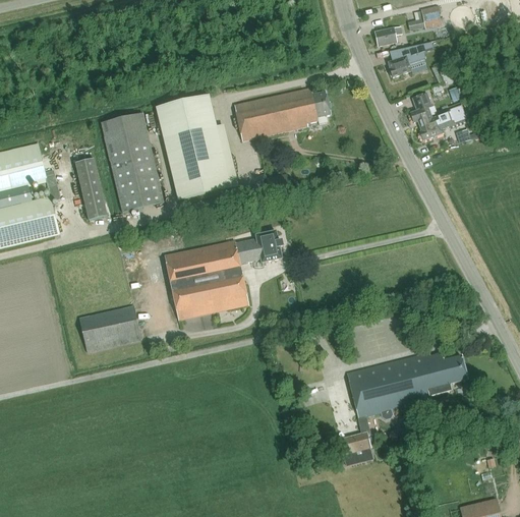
[(415,17),(408,19),(410,27),(424,24),(424,26),(441,22),(438,4),(420,8),(422,16),(415,17)]
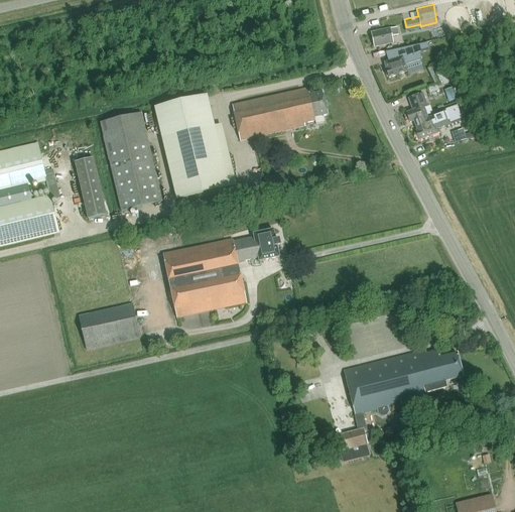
[(396,24),(371,29),(374,43),(392,39),(391,32),(397,31),(396,24)]
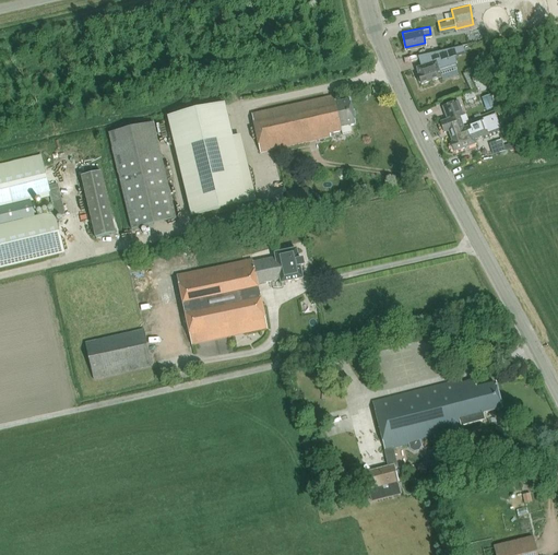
[(420,63),(416,66),(418,72),(417,72),(420,81),(440,74),(438,67),(455,60),(452,50),(464,47),(462,42),(437,47),(424,50),(417,51),(420,63)]
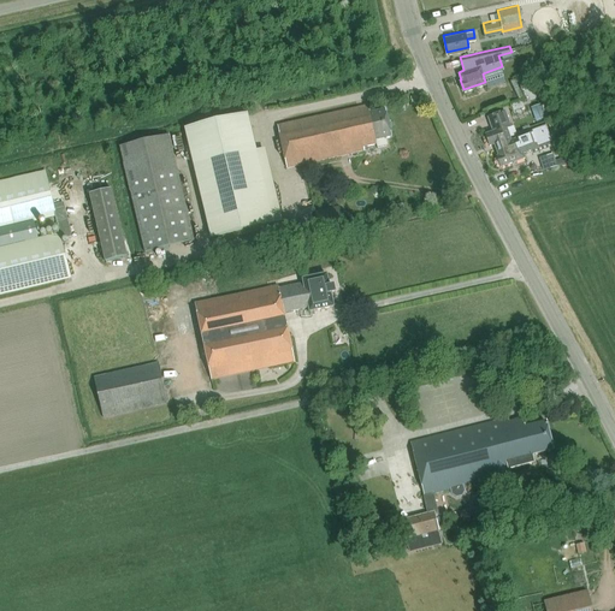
[(526,73),(520,77),(522,83),(524,84),(530,82),(526,73)]
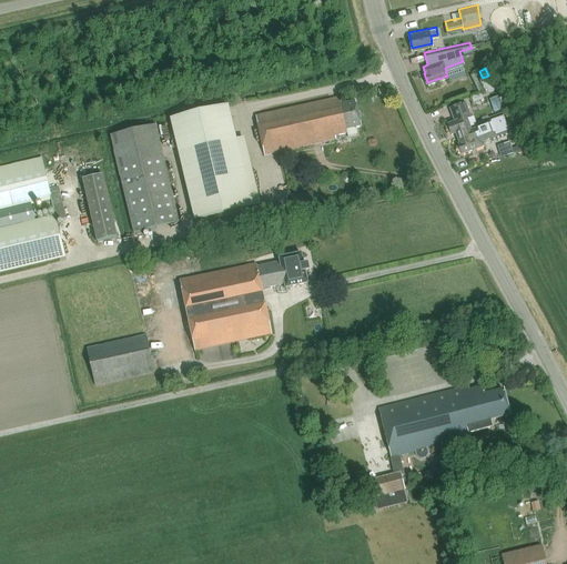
[(477,89),(482,87),(474,70),(469,72),(477,89)]
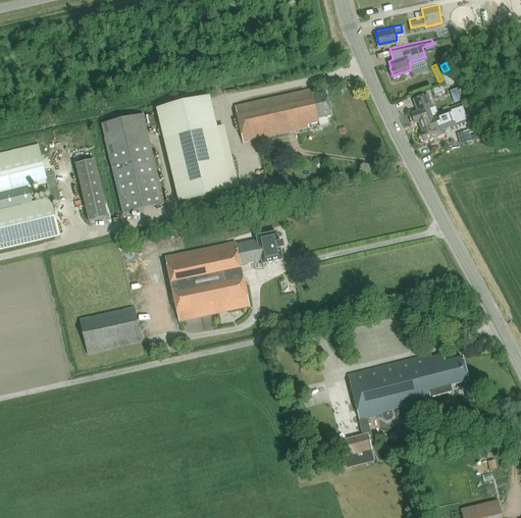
[(458,84),(450,87),(452,93),(460,90),(458,84)]
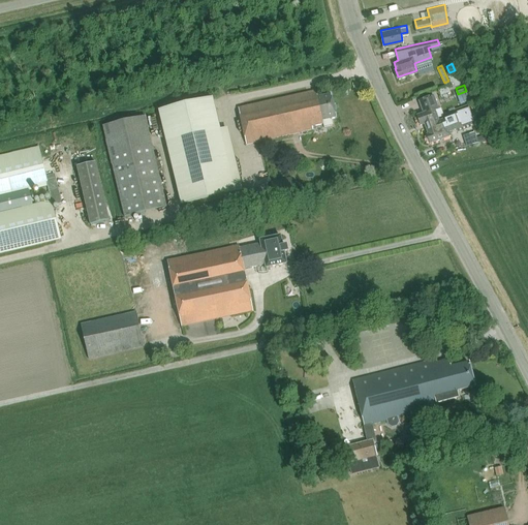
[(307,88),(238,103),(246,140),(312,125),(312,123),(322,120),(323,124),(332,122),(331,116),(336,114),(331,90),(317,93),(316,87),(307,89),(307,88)]
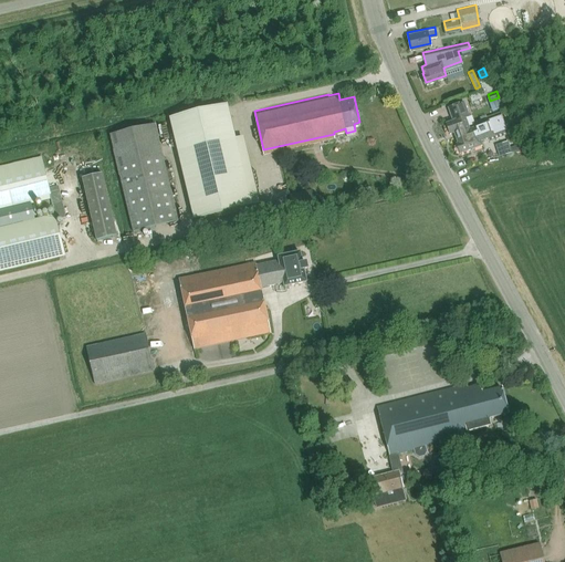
[(470,127),(470,126),(466,115),(469,113),(463,99),(449,104),(453,117),(446,121),(449,132),(453,129),(454,133),(470,127)]
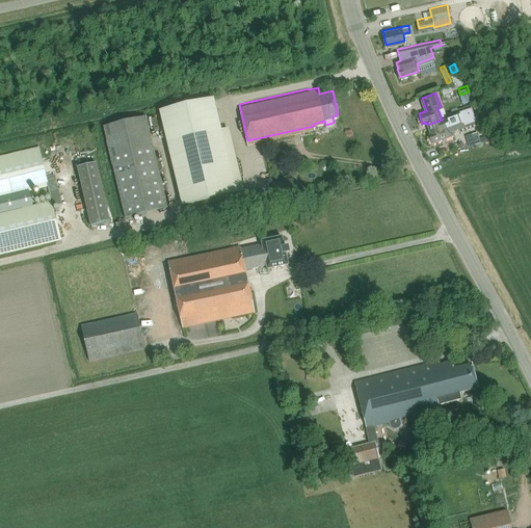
[(182,203),(235,190),(243,188),(229,126),(220,128),(213,96),(159,109),(182,203)]
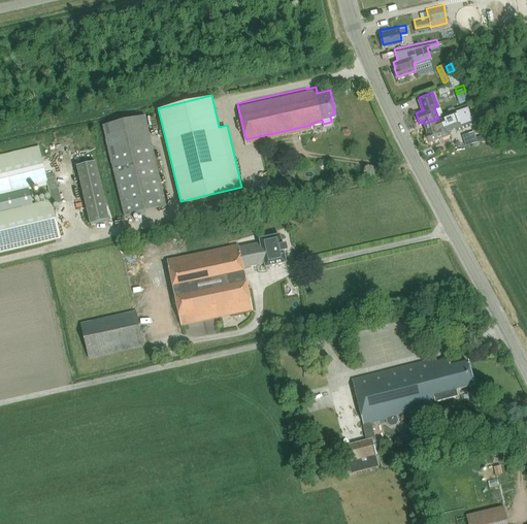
[(475,100),(472,101),(469,102),(472,111),(473,111),(474,113),(479,112),(478,107),(475,100)]
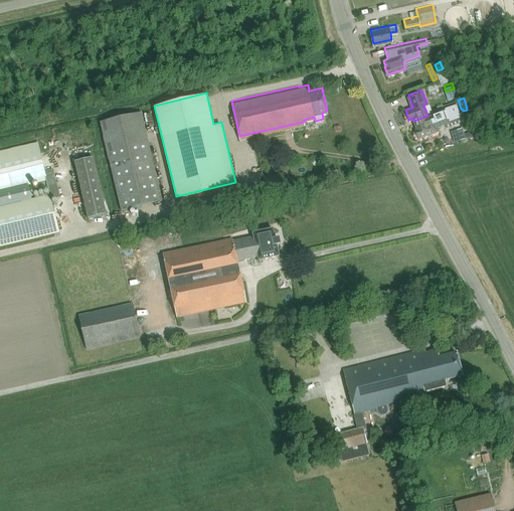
[(436,125),(460,116),(455,100),(431,109),(432,114),(427,115),(427,116),(413,121),(416,128),(414,129),(417,137),(438,130),(436,125)]
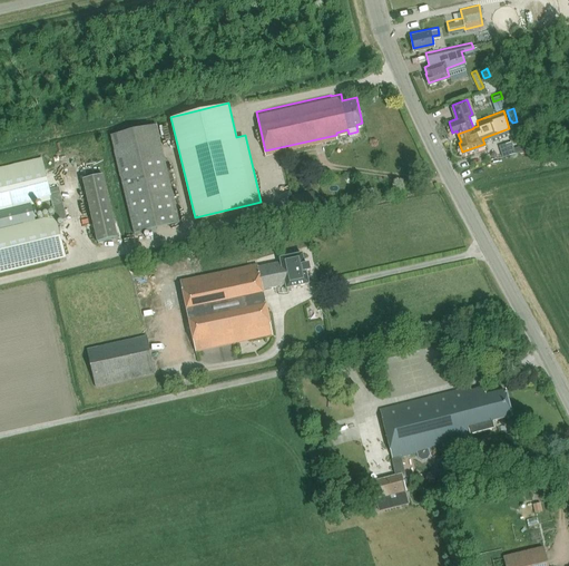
[(156,122),(109,134),(133,231),(179,220),(156,122)]
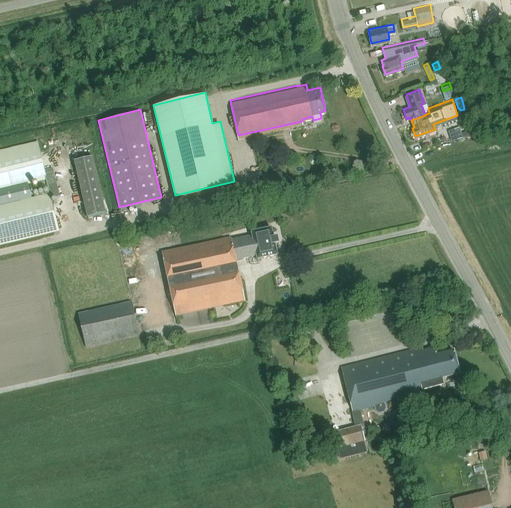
[(459,124),(447,128),(450,138),(462,134),(459,124)]
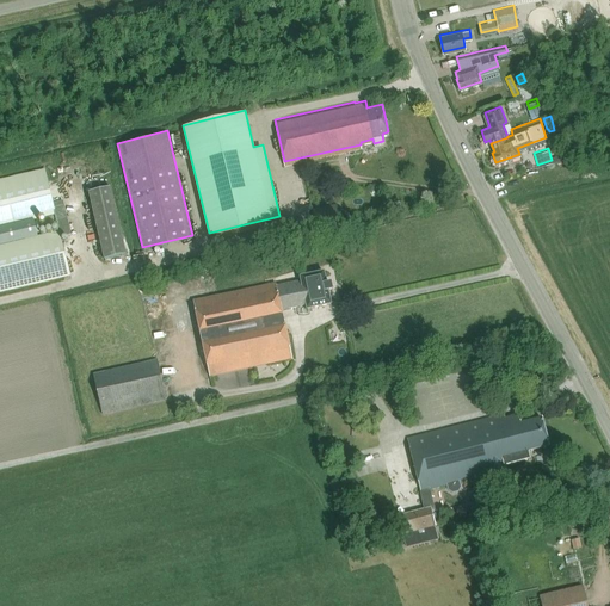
[(0,223),(54,211),(53,206),(54,206),(54,205),(44,166),(0,177),(0,223)]
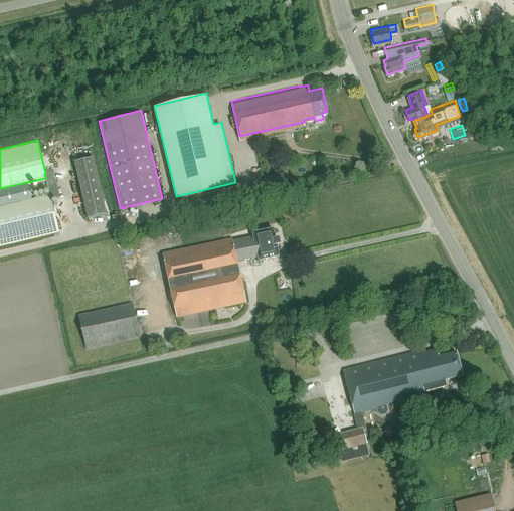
[(88,216),(106,212),(93,156),(74,160),(88,216)]
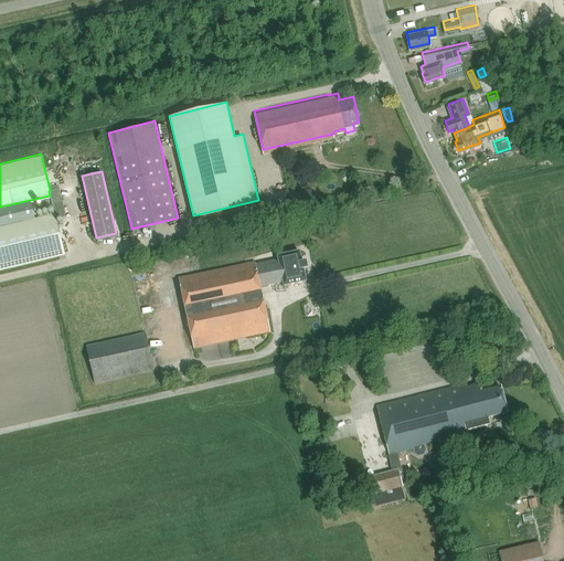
[(0,267),(63,253),(55,217),(65,214),(59,188),(50,190),(50,191),(49,191),(50,196),(53,210),(0,223),(0,267)]
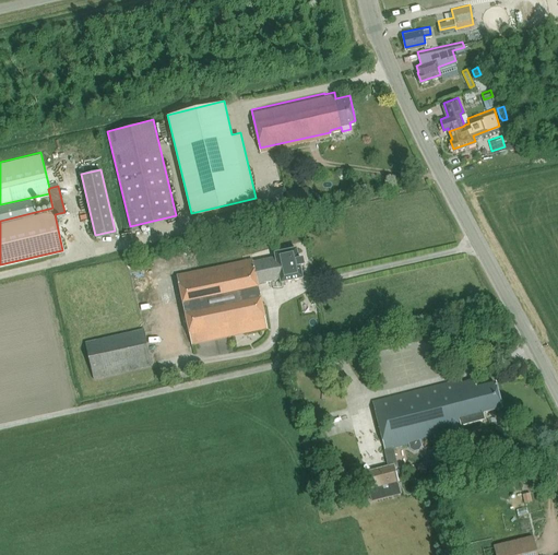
[(303,256),(298,257),(295,245),(274,249),(275,252),(252,258),(251,254),(176,270),(190,340),(266,323),(257,280),(280,275),(281,279),(301,274),(299,263),(304,262),(303,256)]
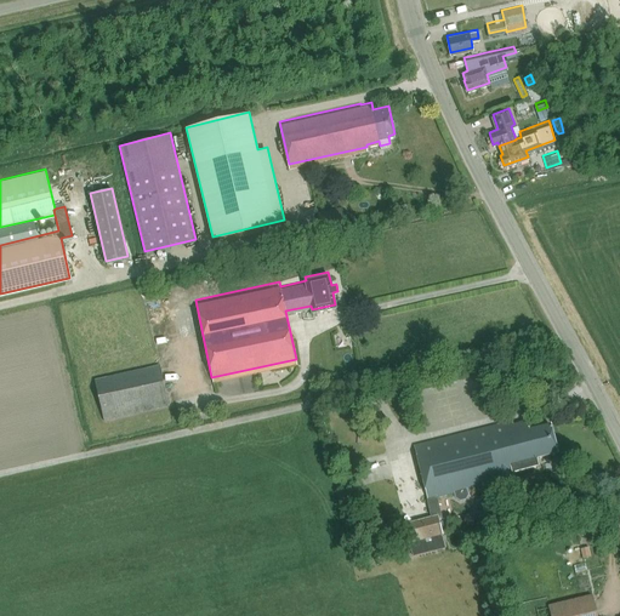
[(160,361),(94,376),(103,416),(169,401),(160,361)]
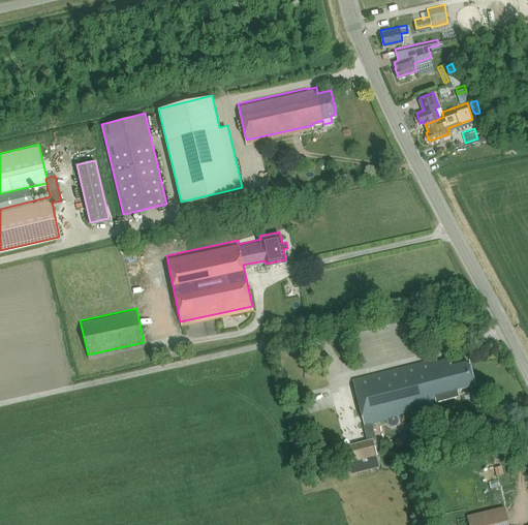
[(440,353),(352,376),(364,422),(363,423),(366,438),(343,444),(350,471),(378,464),(372,438),(375,437),(372,421),(386,418),(387,420),(392,423),(397,422),(399,418),(398,414),(424,407),(425,410),(439,407),(437,399),(459,393),(458,385),(475,381),(469,359),(452,364),(449,354),(441,358),(440,353)]
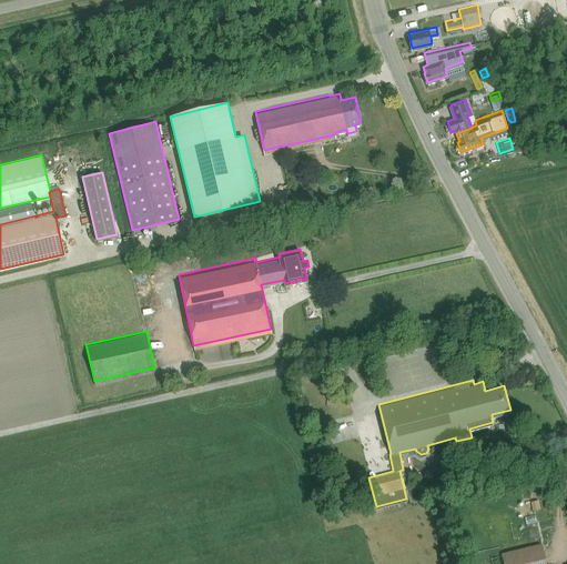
[(537,497),(530,500),(533,507),(539,506),(537,497)]
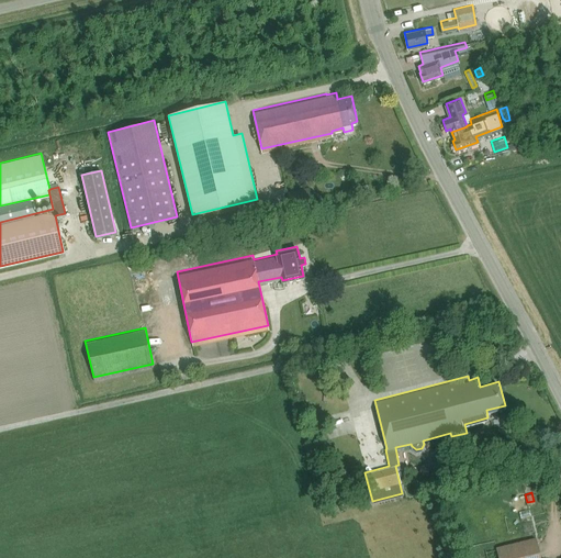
[(540,557),(536,536),(495,546),(497,557),(540,557)]
